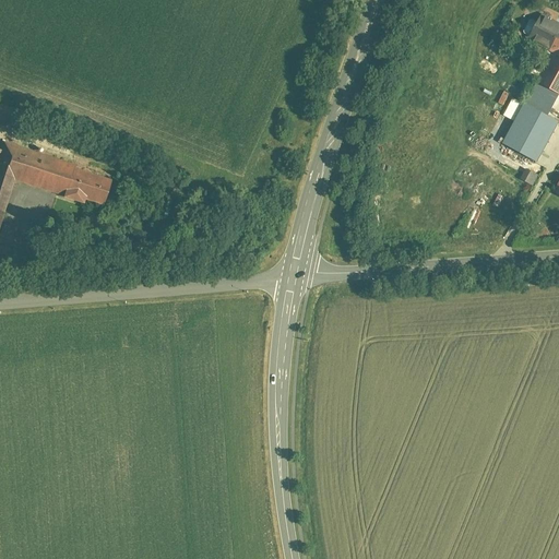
[(558,23),(540,13),(526,39),(551,52),(536,81),(558,93),(558,23)]
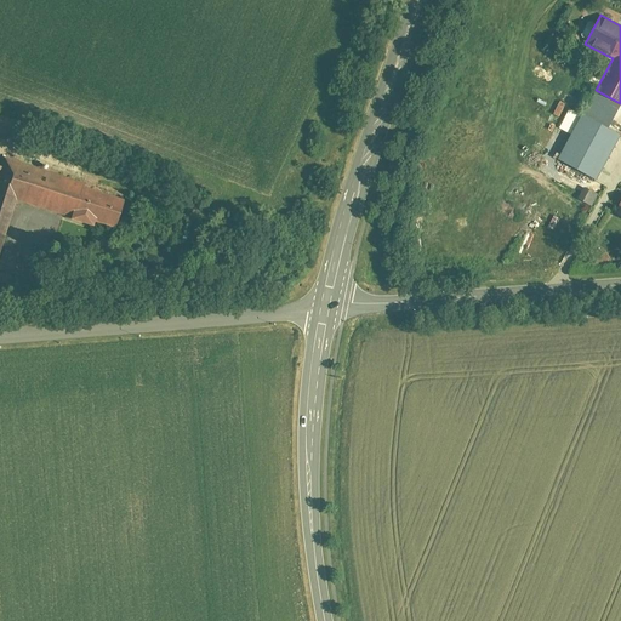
[(620,103),(596,90),(582,114),(608,127),(620,103)]
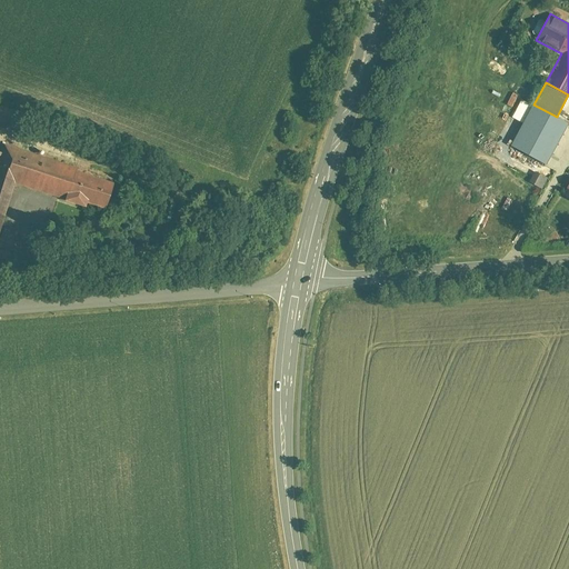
[(568,123),(532,105),(510,146),(545,166),(568,123)]
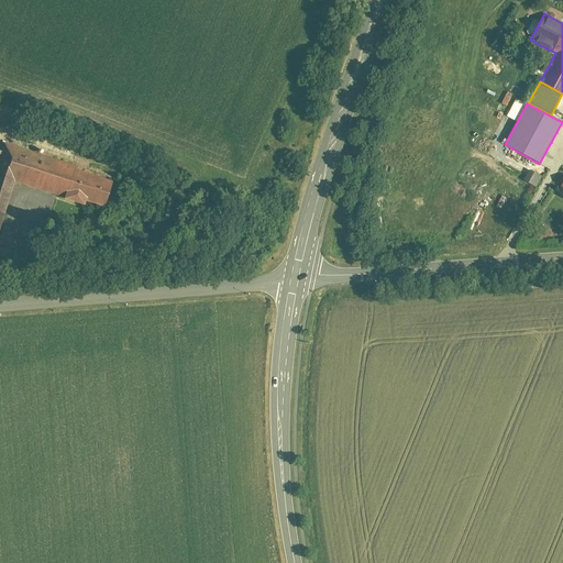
[(12,109),(0,105),(0,120),(8,123),(12,109)]
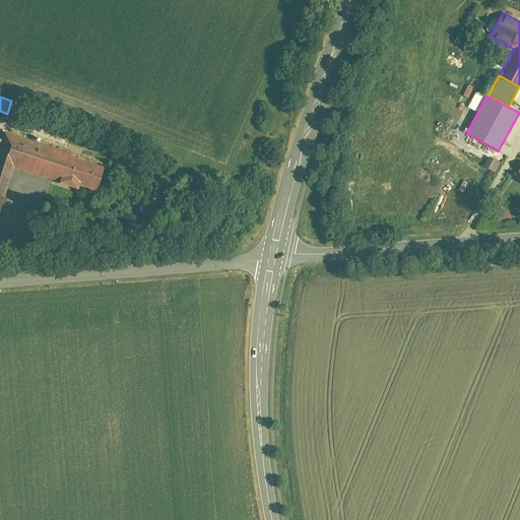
[(71,153),(4,132),(2,139),(0,144),(0,210),(14,167),(61,182),(60,184),(79,190),(81,184),(98,190),(105,168),(70,156),(71,153)]
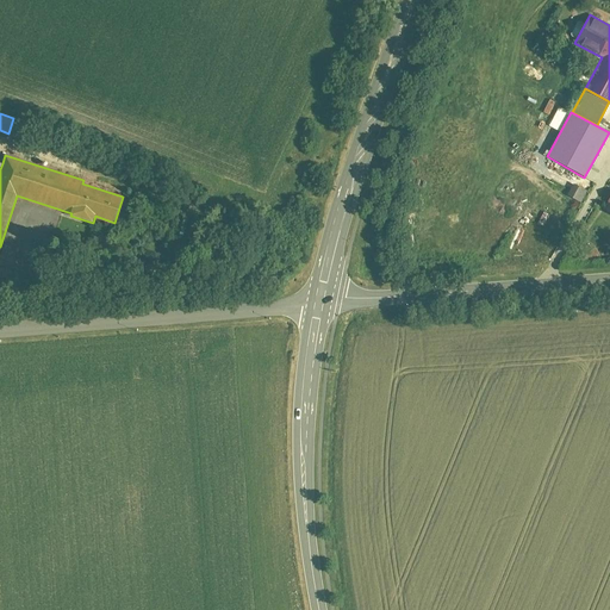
[(568,198),(580,204),(586,192),(574,186),(568,198)]
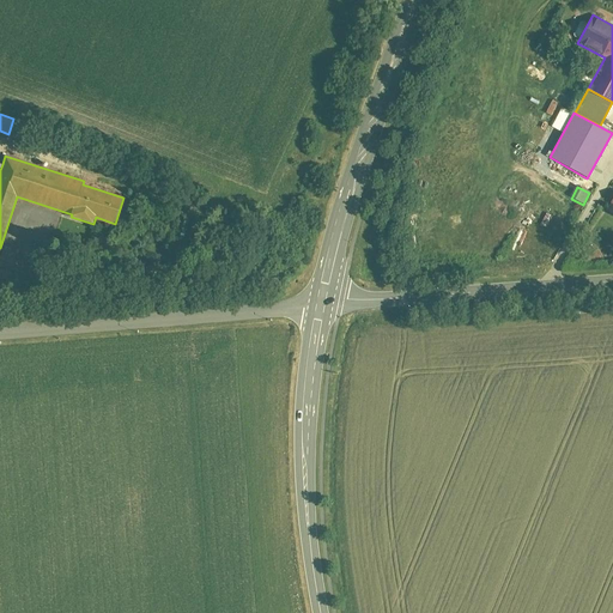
[(578,252),(583,263),(600,256),(595,244),(578,252)]
